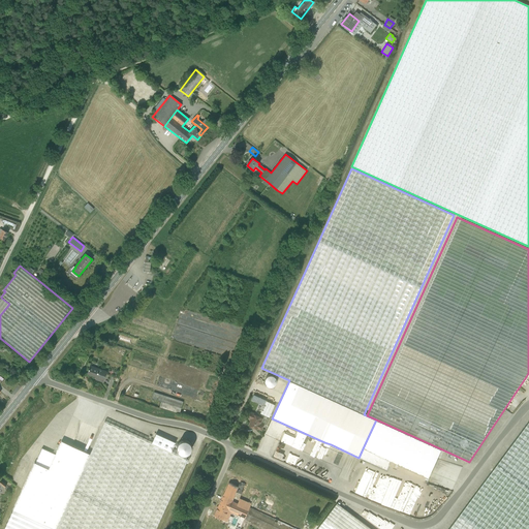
[(0,299),(0,315),(9,304),(1,298),(0,299)]
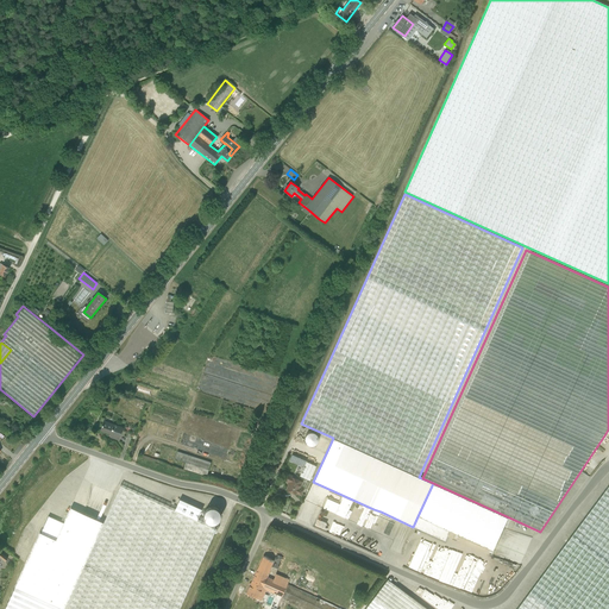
[(104,421),(100,431),(111,434),(111,437),(119,440),(123,428),(104,421)]
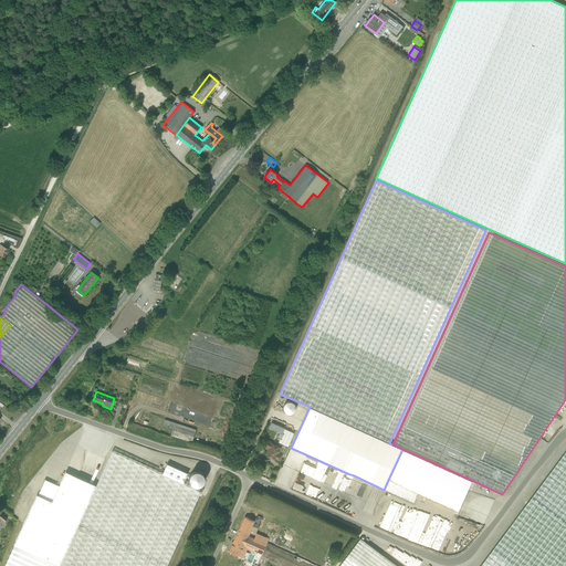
[(295,412),(295,401),(284,401),(284,412),(295,412)]
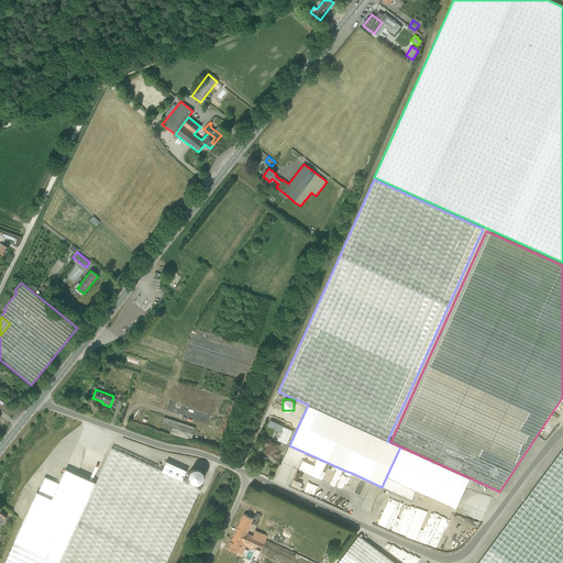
[(170,433),(191,440),(195,428),(164,417),(162,423),(173,427),(170,433)]
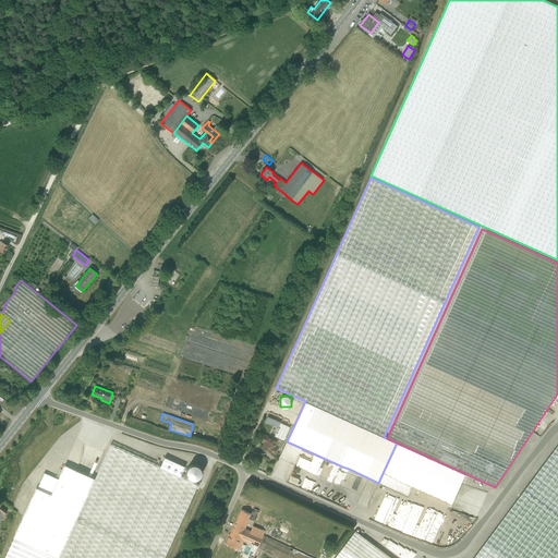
[(267,416),(265,423),(278,427),(275,436),(284,439),(290,425),(267,416)]
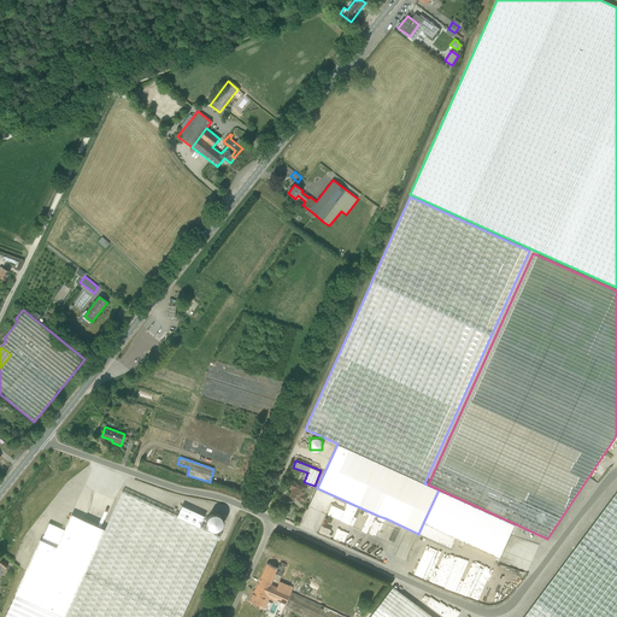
[(300,499),(305,501),(307,497),(303,494),(305,488),(297,483),(297,482),(288,479),(286,486),(293,489),(291,495),(300,500),(300,499)]
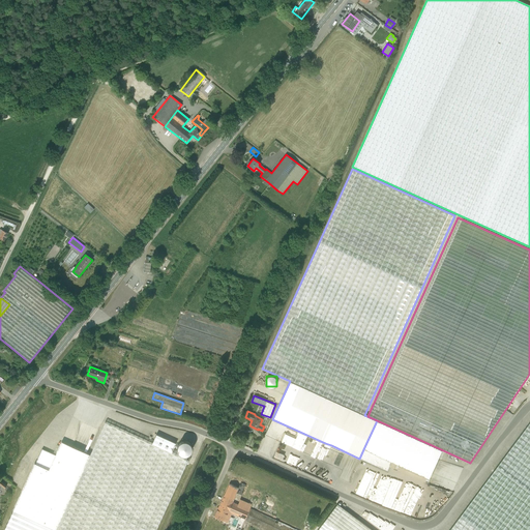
[(430,479),(439,460),(443,450),(377,420),(363,449),(392,462),(430,479)]
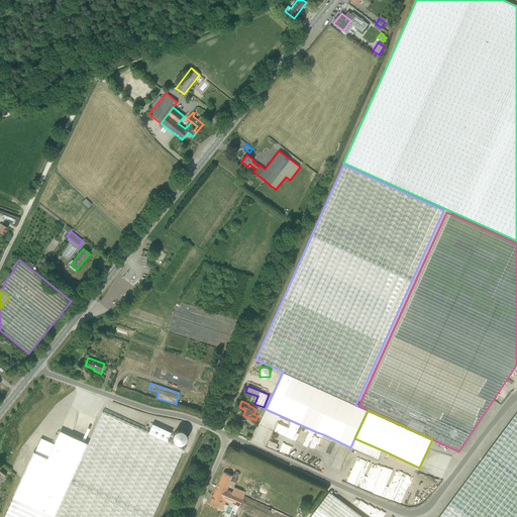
[(101,412),(87,444),(59,431),(53,444),(39,438),(33,452),(32,452),(11,499),(2,516),(150,516),(182,449),(166,441),(170,433),(151,424),(147,433),(101,412)]
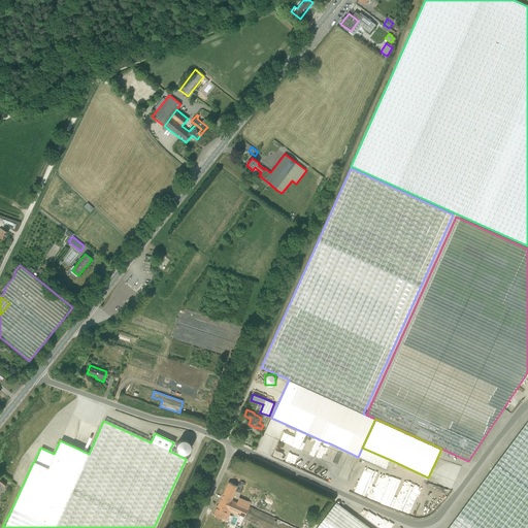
[(527,527),(527,421),(448,527),(370,527),(336,502),(317,527),(527,527)]
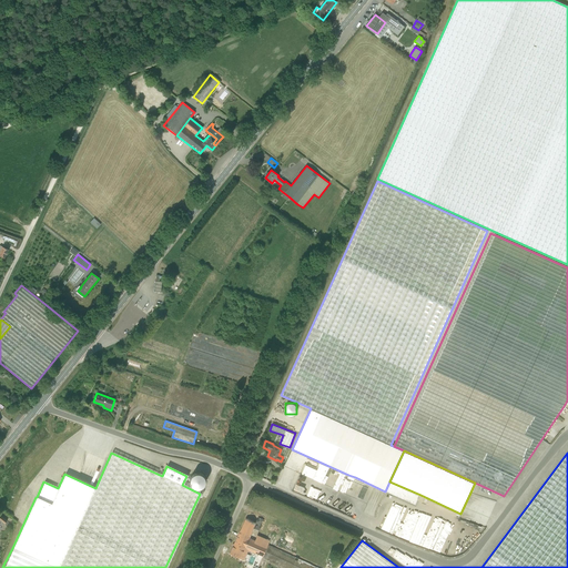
[(348,488),(310,474),(311,469),(303,466),(294,490),(313,497),(315,490),(321,493),(322,488),(334,493),(335,490),(346,495),(348,488)]
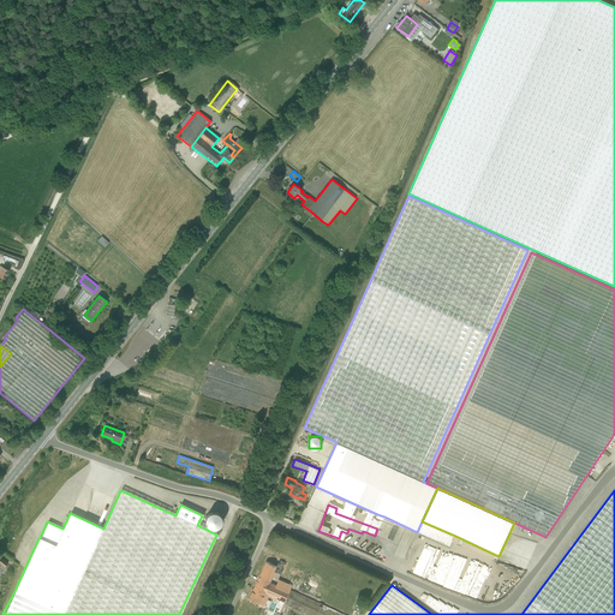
[(222,524),(224,521),(225,518),(225,515),(222,512),(220,511),(216,509),(214,509),(210,512),(209,514),(208,517),(208,520),(210,523),(213,525),(215,526),(219,526),(222,524)]
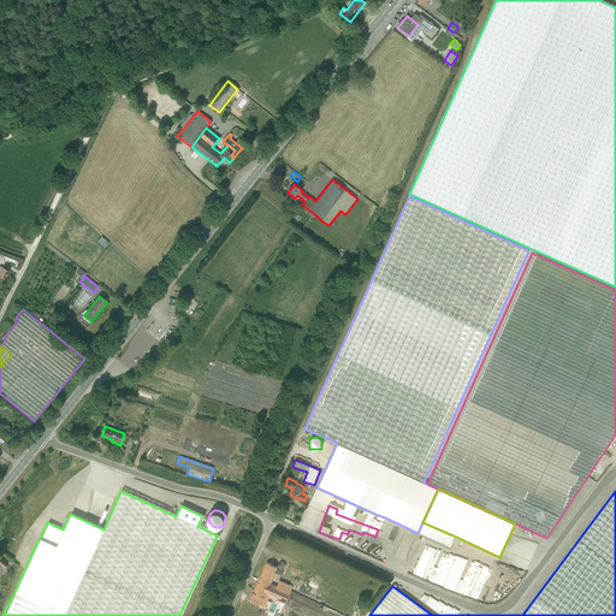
[(418,533),(450,548),(456,537),(422,522),(418,533)]
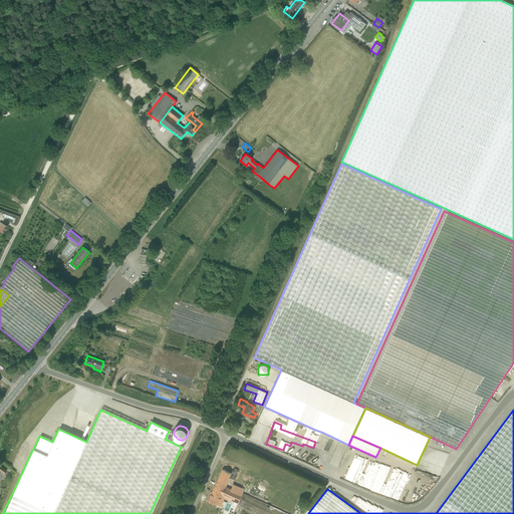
[(370,489),(379,493),(390,469),(354,455),(345,479),(370,489)]
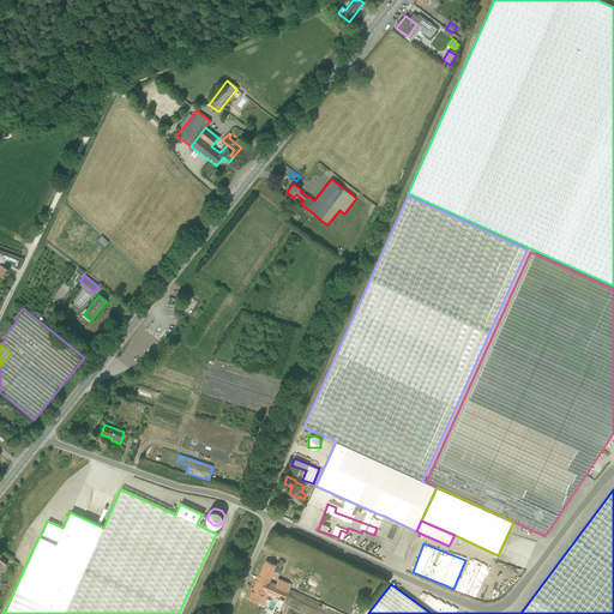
[(269,595),(284,601),(289,590),(276,584),(274,583),(270,582),(275,571),(281,573),(283,567),(282,567),(284,561),(278,559),(276,565),(265,560),(248,599),(264,606),(269,595)]
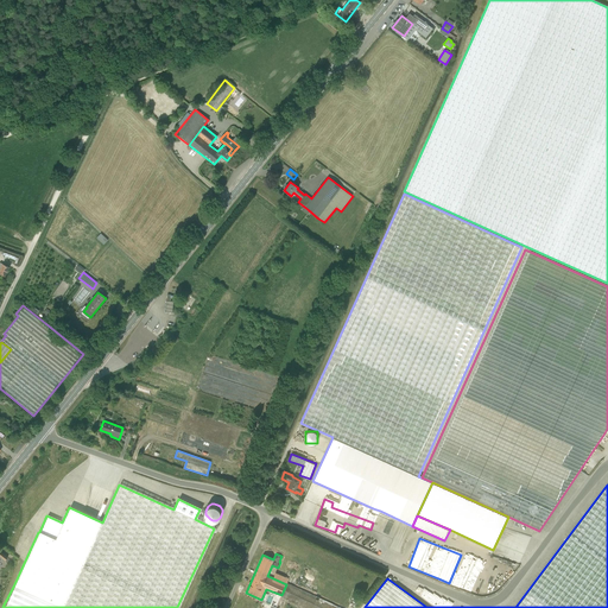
[(481,559),(473,578),(469,577),(466,586),(463,584),(462,588),(487,597),(491,589),(495,590),(495,588),(499,590),(507,569),(481,559)]
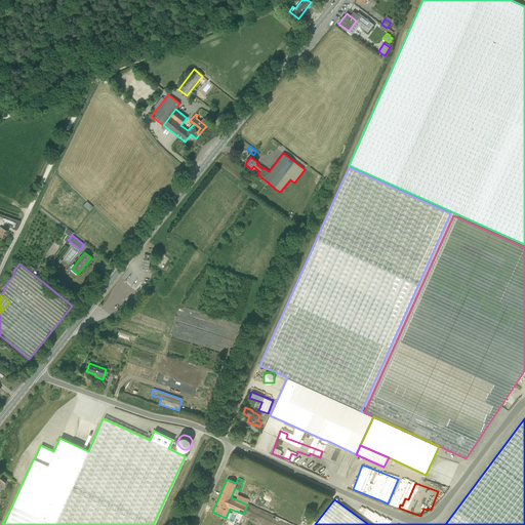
[(243,514),(242,516),(263,524),(295,524),(248,503),(247,505),(243,514)]
